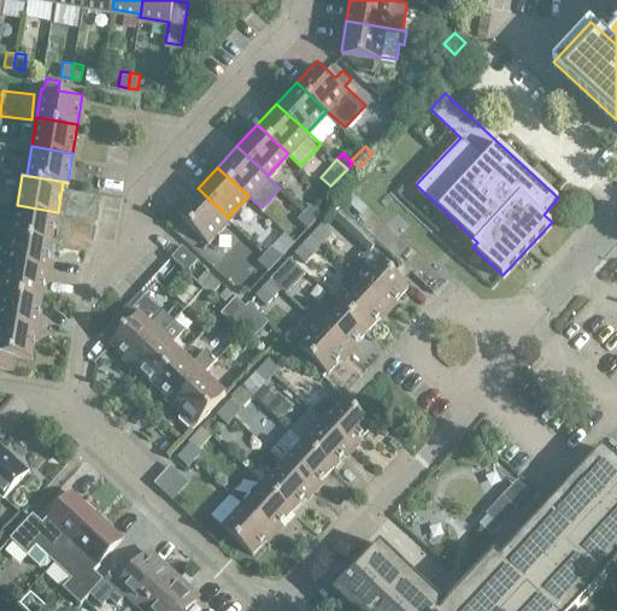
[(228,217),(198,188),(177,211),(207,239),(228,217)]
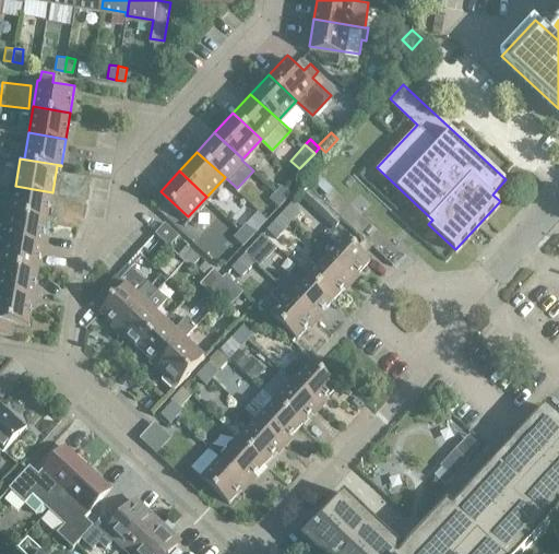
[(281,183),(275,189),(285,198),(290,192),(281,183)]
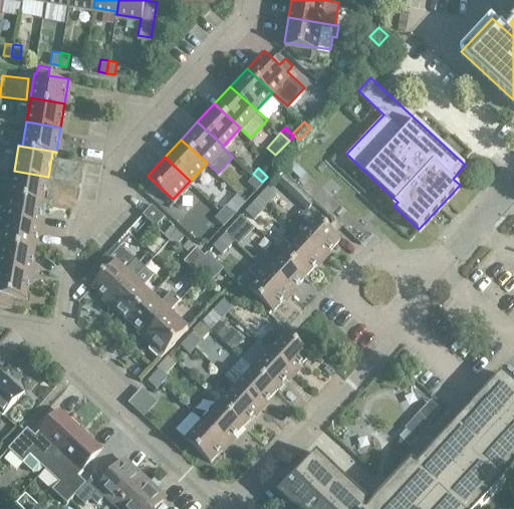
[(10,195),(44,200),(48,177),(14,171),(10,195)]
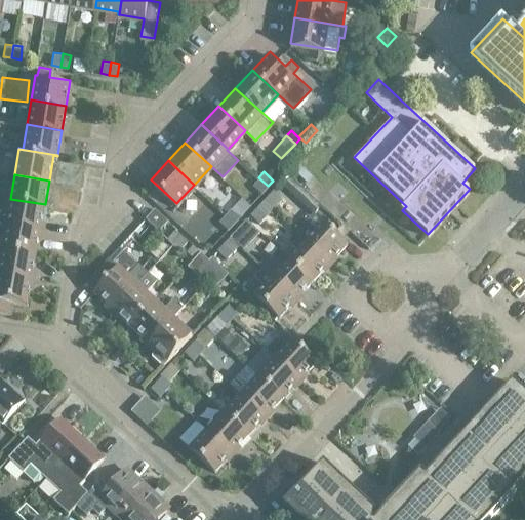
[(296,229),(331,260),(348,241),(323,218),(322,220),(315,211),(316,210),(321,215),(327,209),(289,174),(282,182),(313,211),(296,229)]
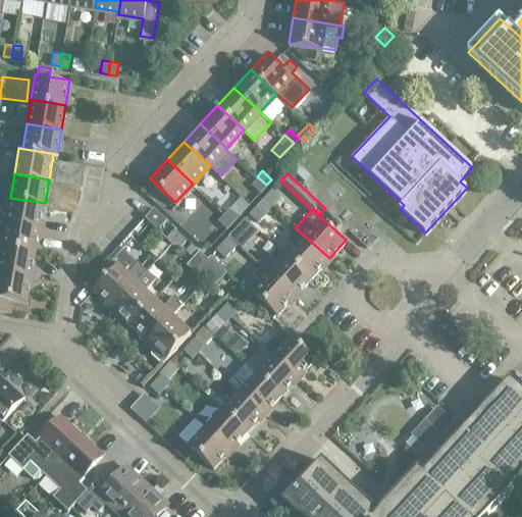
[(260,192),(266,185),(257,176),(251,183),(260,192)]
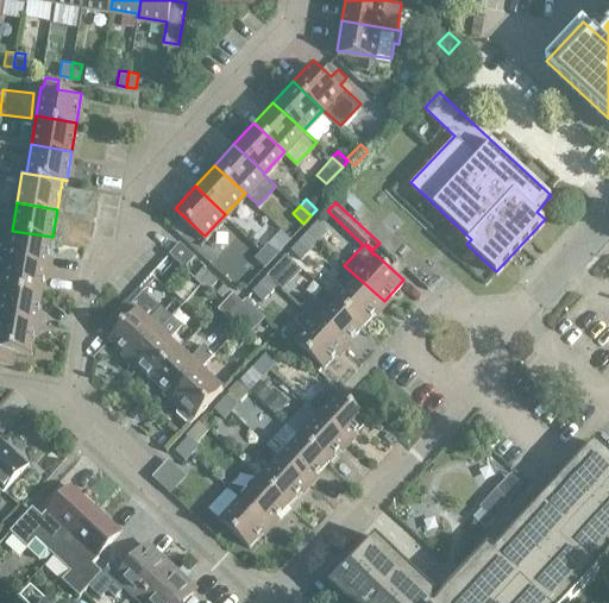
[(318,217),(306,231),(316,240),(328,226),(318,217)]
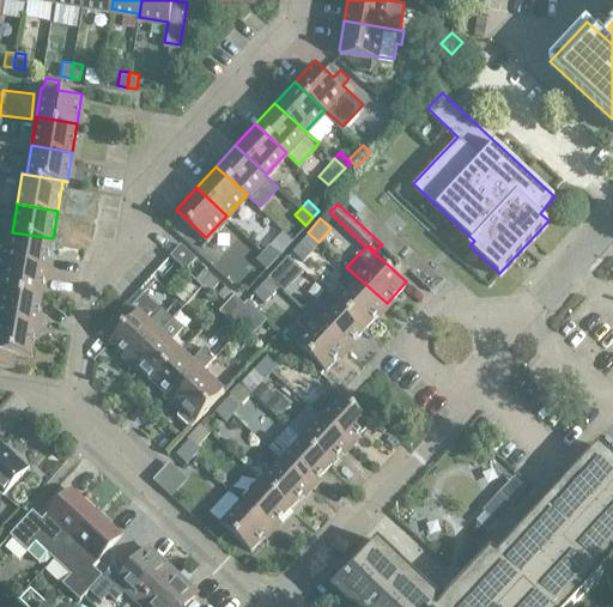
[(7,260),(48,267),(53,238),(12,232),(7,260)]
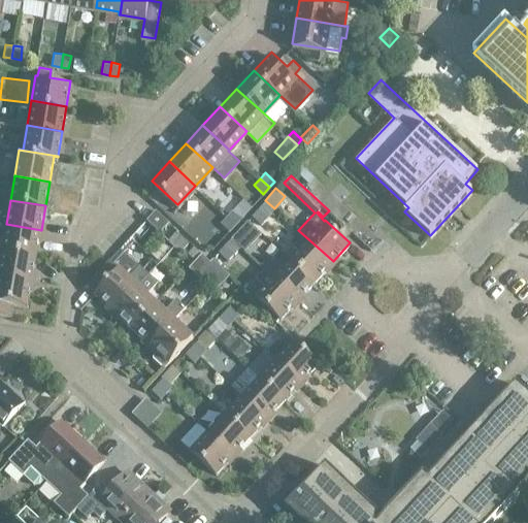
[(261,223),(274,208),(265,200),(252,215),(261,223)]
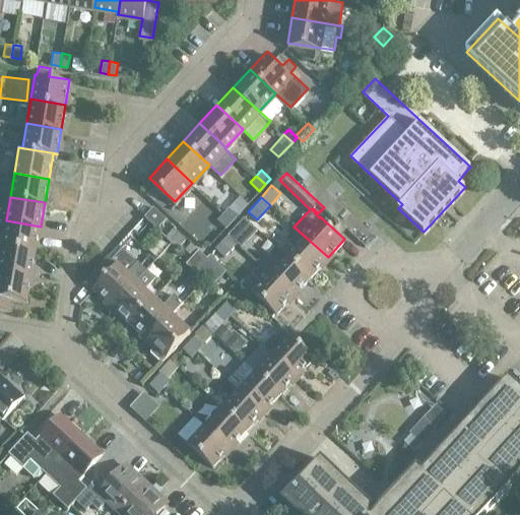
[(229,205),(222,211),(232,219),(238,214),(229,205)]
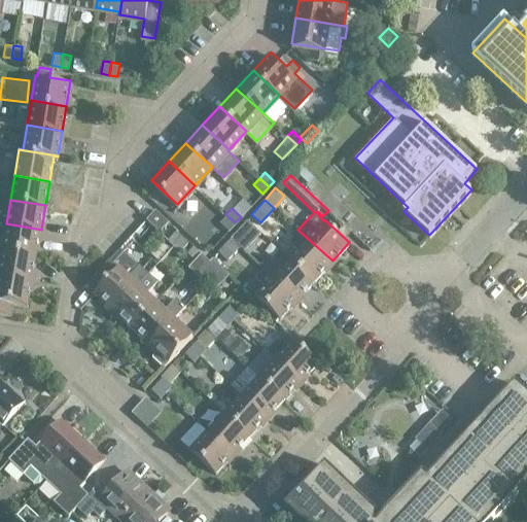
[(229,230),(235,222),(225,214),(219,221),(229,230)]
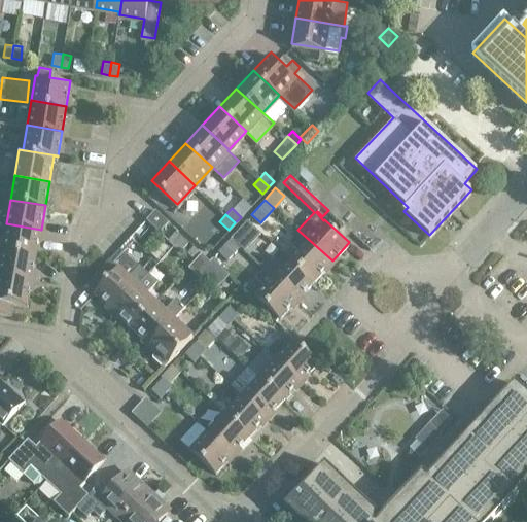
[(2,248),(37,254),(41,230),(6,223),(2,248)]
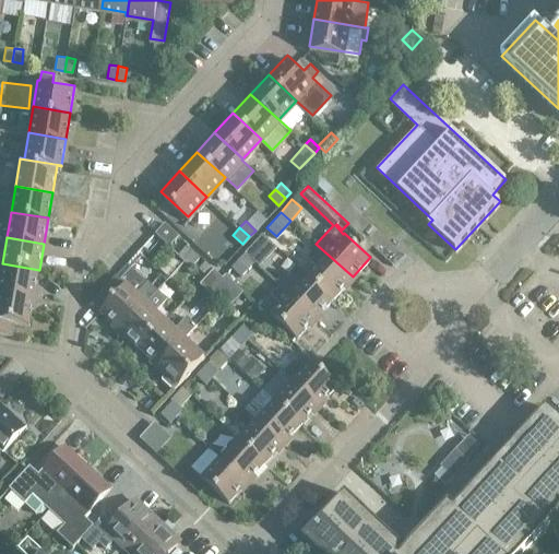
[(177,252),(183,258),(192,248),(187,243),(177,252)]
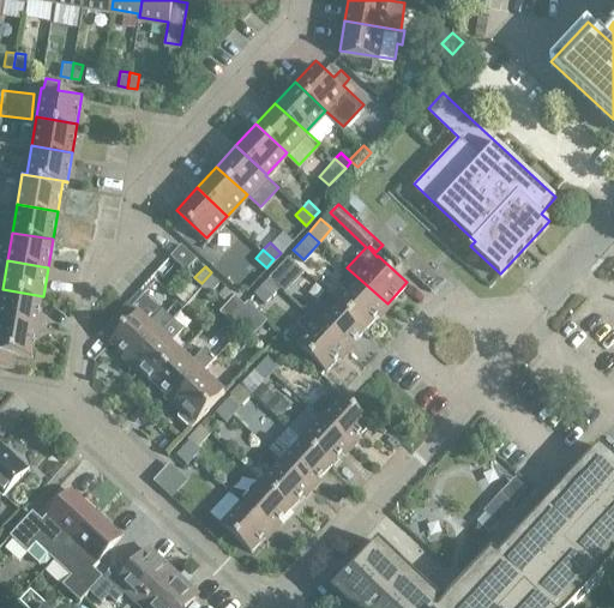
[(275,268),(269,275),(280,284),(286,278),(275,268)]
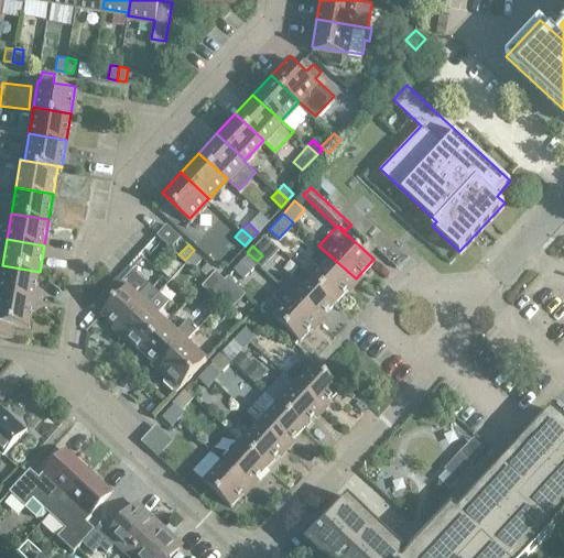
[(311,274),(337,298),(356,279),(318,245),(308,256),(318,265),(311,274)]
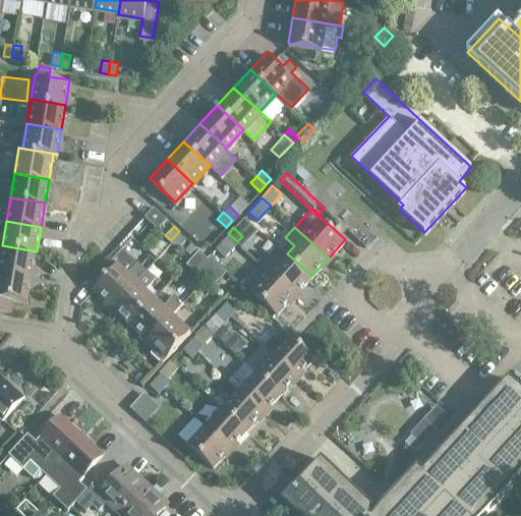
[(52,240),(67,243),(69,231),(54,229),(52,240)]
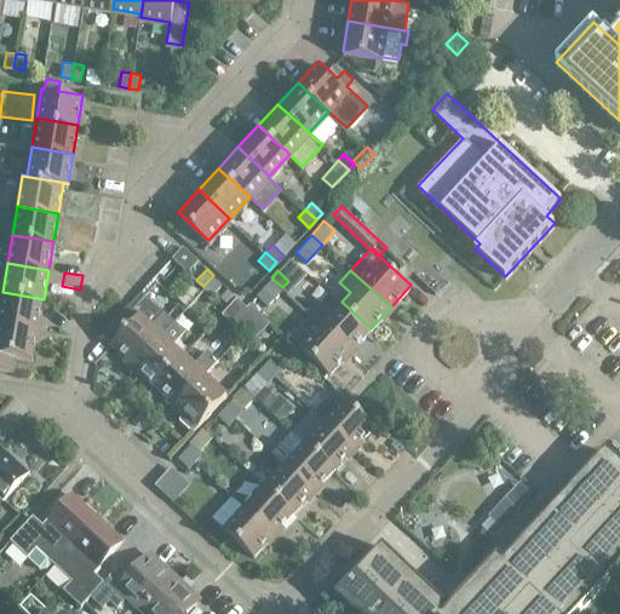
[(222,282),(213,275),(204,286),(211,293),(222,282)]
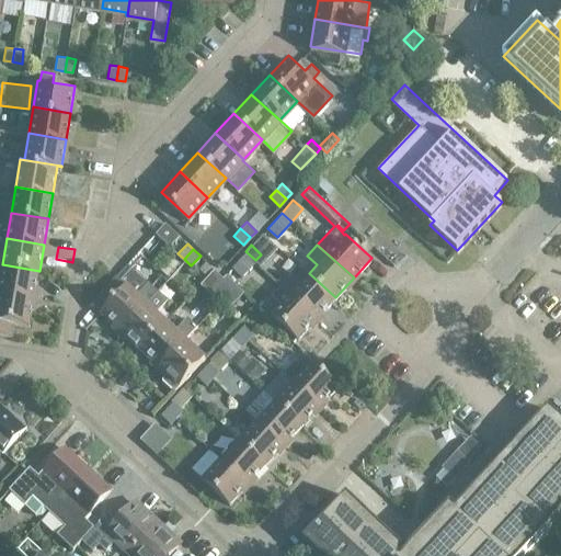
[(241,275),(255,260),(245,251),(231,267),(241,275)]
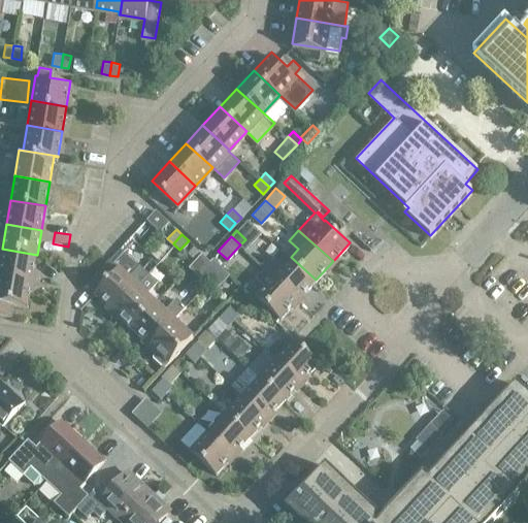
[(0,260),(0,272),(33,279),(37,255),(2,249),(0,260)]
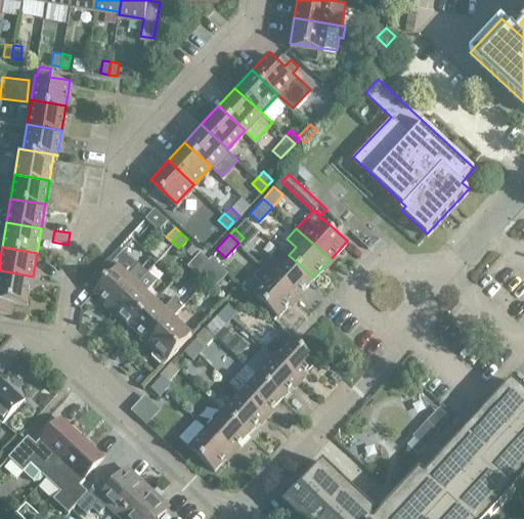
[(94,290),(113,306),(147,268),(139,261),(128,272),(108,255),(86,280),(95,289),(94,290)]
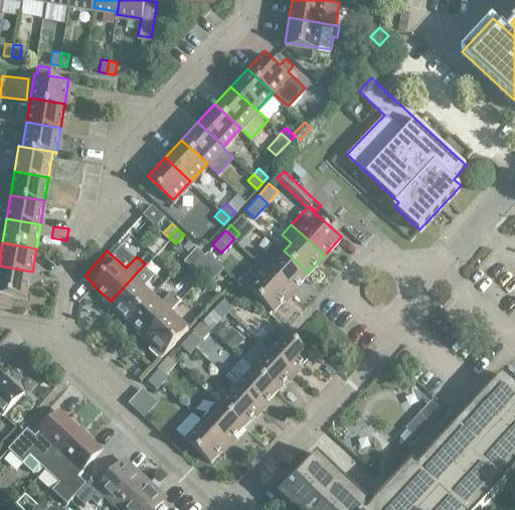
[(308,273),(284,250),(275,260),(266,251),(258,260),(292,291),(308,273)]
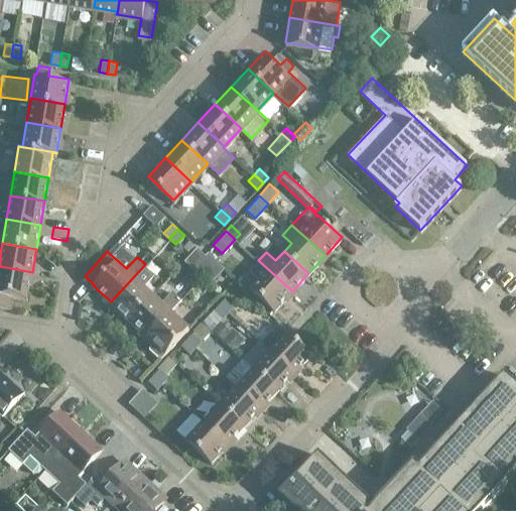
[(200,266),(206,271),(214,262),(208,257),(200,266)]
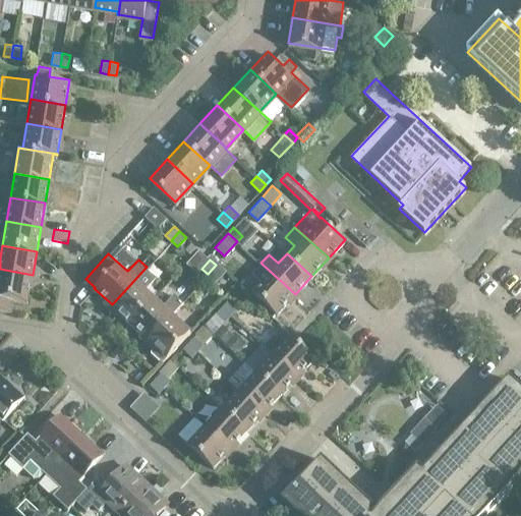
[(295,294),(261,263),(251,273),(261,281),(252,289),(278,312),(295,294)]
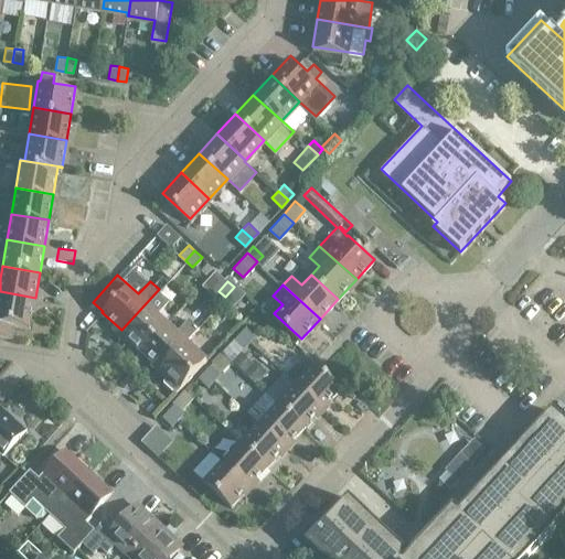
[(241,294),(234,287),(225,297),(232,303),(241,294)]
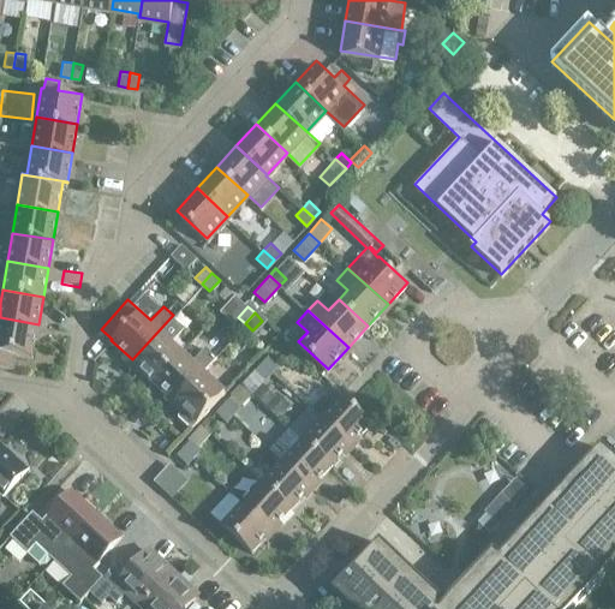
[(154,380),(181,350),(171,340),(184,326),(173,315),(132,359),(154,380)]
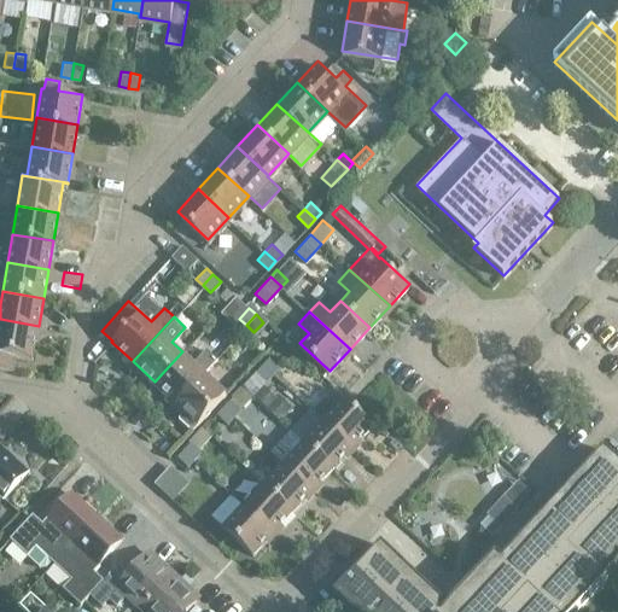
[(39,326),(0,319),(0,365),(15,367),(17,353),(34,356),(39,326)]
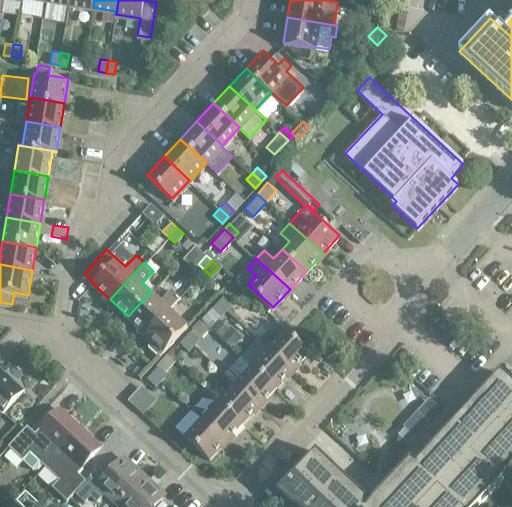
[(151,291),(128,316),(146,332),(169,307),(180,295),(171,287),(160,298),(151,291)]
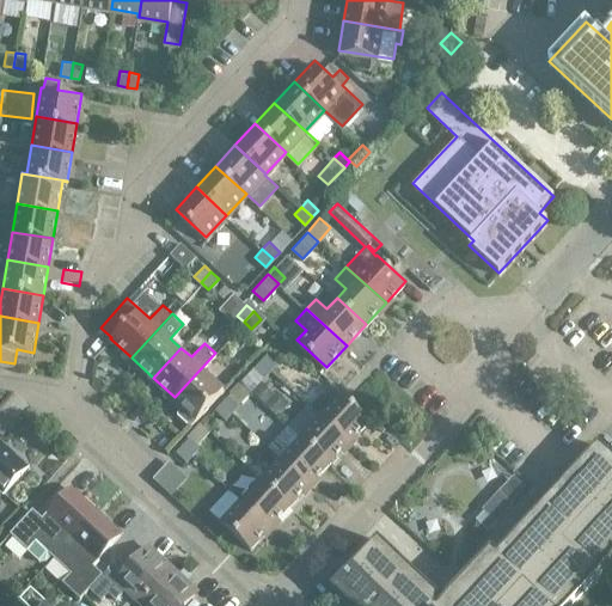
[(267,352),(262,357),(273,367),(277,361),(267,352)]
